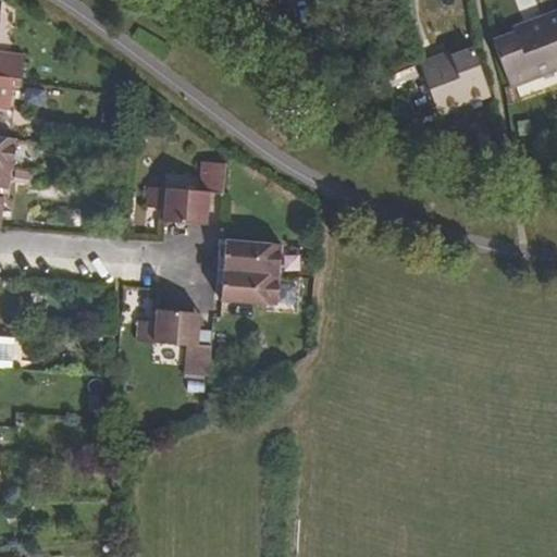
[(0,77),(11,79),(21,81),(23,56),(0,52),(0,3),(0,2),(0,1),(0,77)]
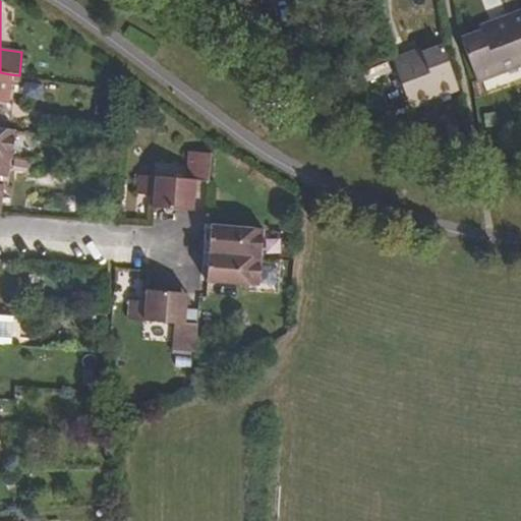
[(520,15),(508,20),(520,55),(520,15)]
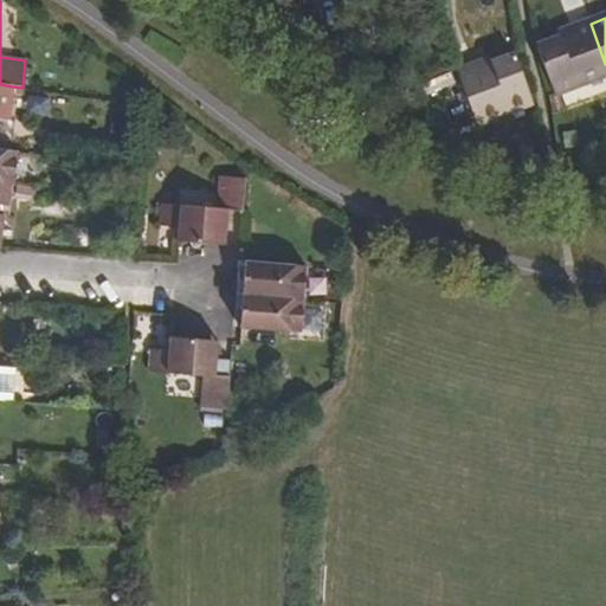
[(536,49),(555,95),(605,75),(605,64),(591,24),(571,32),(572,34),(542,46),(536,49)]
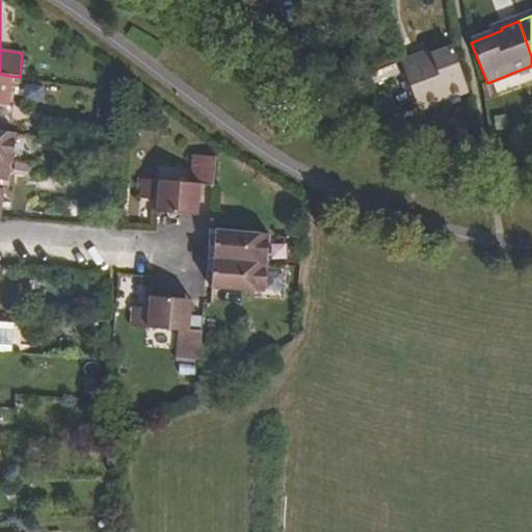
[(401,67),(418,110),(462,92),(469,90),(452,50),(421,62),(419,59),(401,67)]
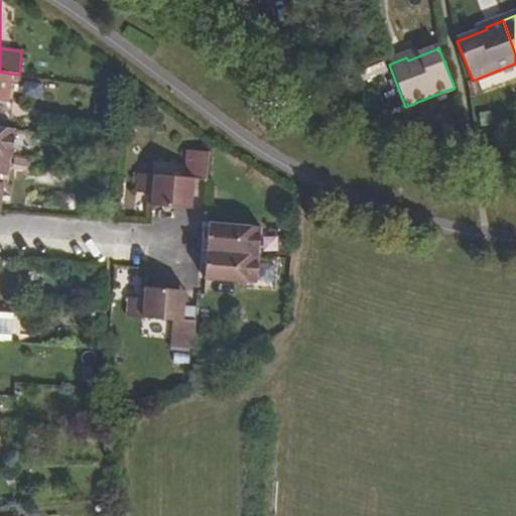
[(0,99),(7,101),(10,74),(0,72),(0,99)]
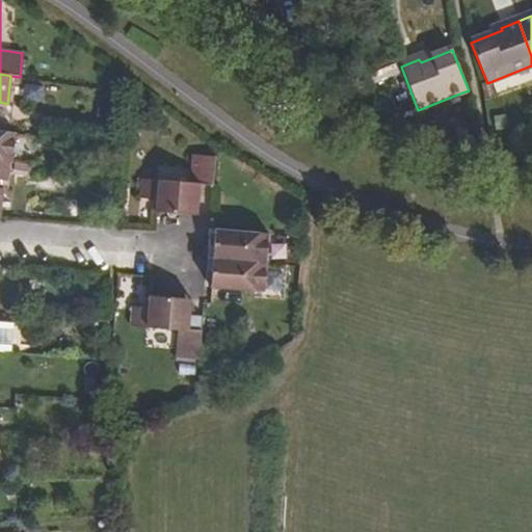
[(0,159),(10,161),(15,133),(0,130),(0,159)]
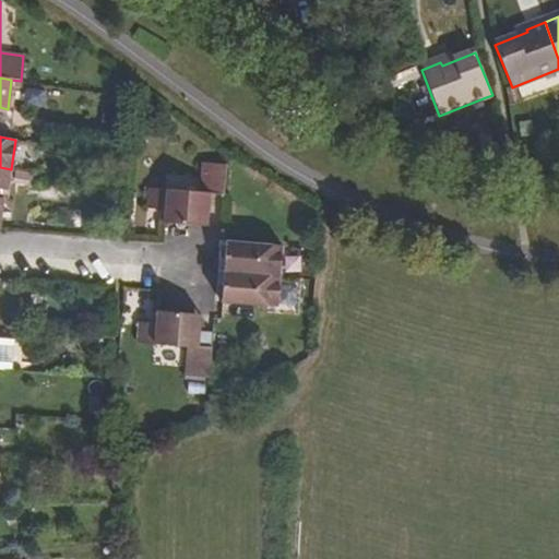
[(166,210),(165,223),(207,226),(210,193),(225,194),(227,166),(202,163),(200,192),(150,188),(147,209),(166,210)]
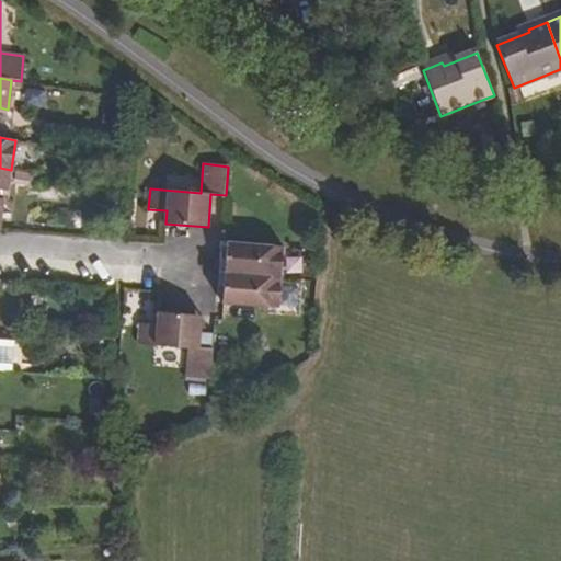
[(222,258),(221,273),(283,277),(285,247),(228,241),(227,259),(222,258)]
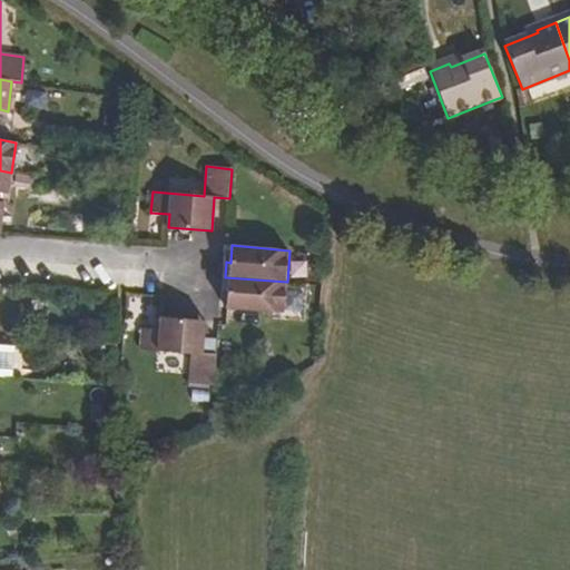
[(228,292),(226,308),(284,313),(287,282),(225,277),(224,291),(228,292)]
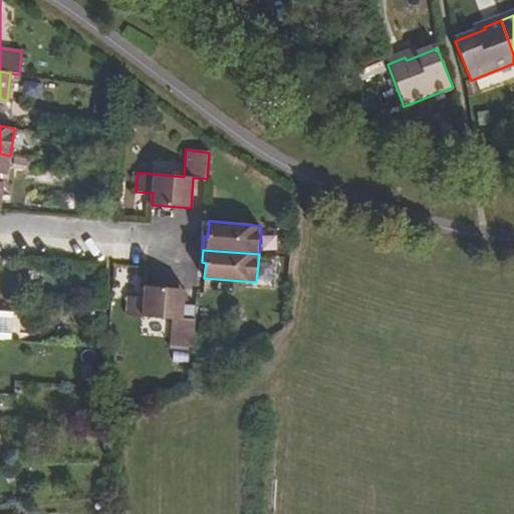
[(173,317),(171,345),(194,347),(196,319),(183,317),(185,289),(146,286),(144,297),(129,295),(126,313),(173,317)]
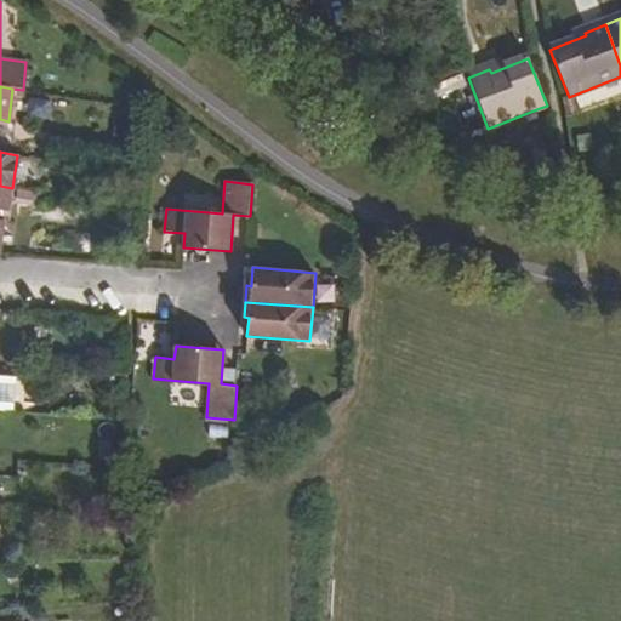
[(16,379),(0,376),(0,410),(12,411),(16,379)]
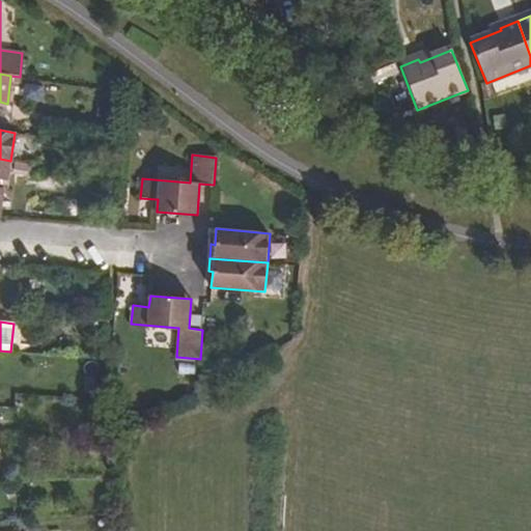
All buildings are outlined.
